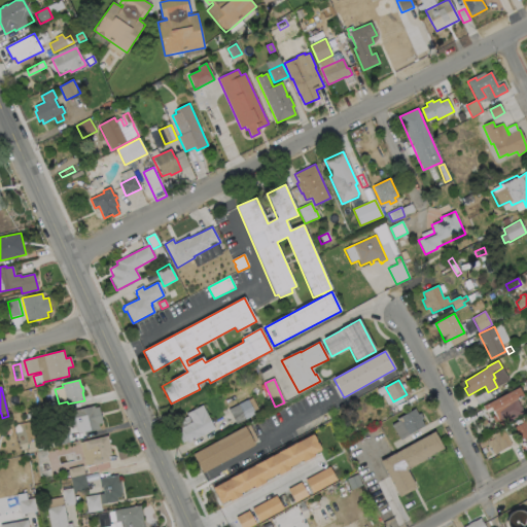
[(517,399),(525,414),(499,427),(497,421),(495,423),(492,417),(495,416),(492,411),(487,414),(486,411),(485,411),(482,407),(519,388),(523,396),(517,399)]
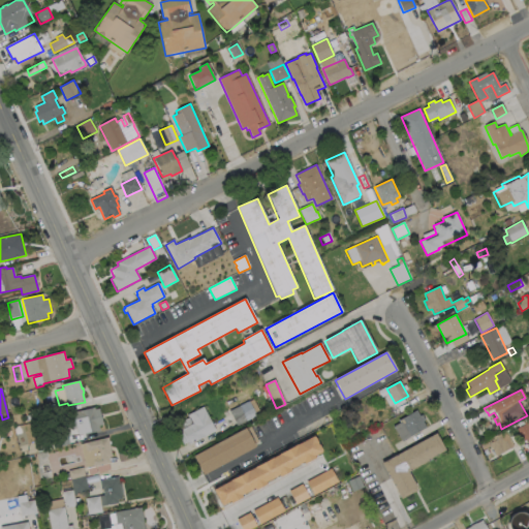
[(384,400),(378,403),(374,396),(380,393),(384,400)]
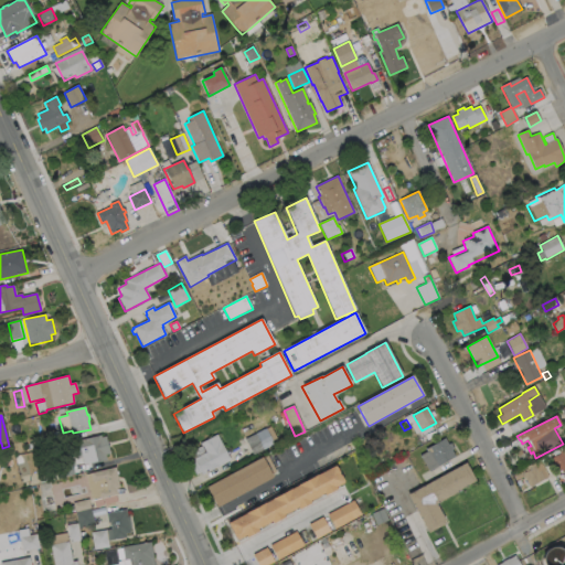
[(275,447),(254,458),(245,439),(265,428),(275,447)]
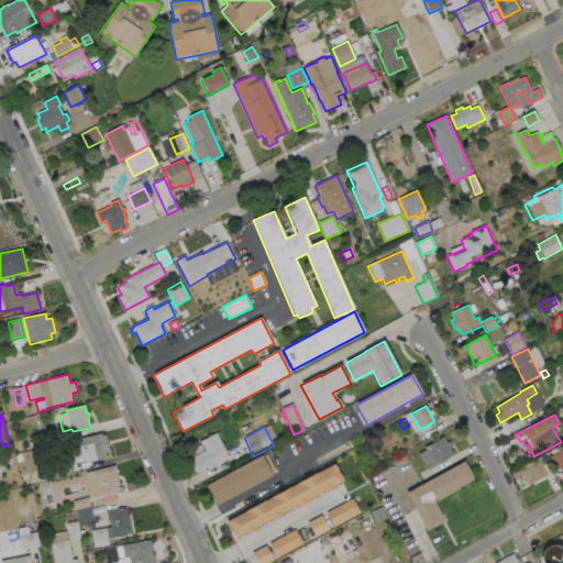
[(62,442),(48,445),(45,433),(59,430),(62,442)]
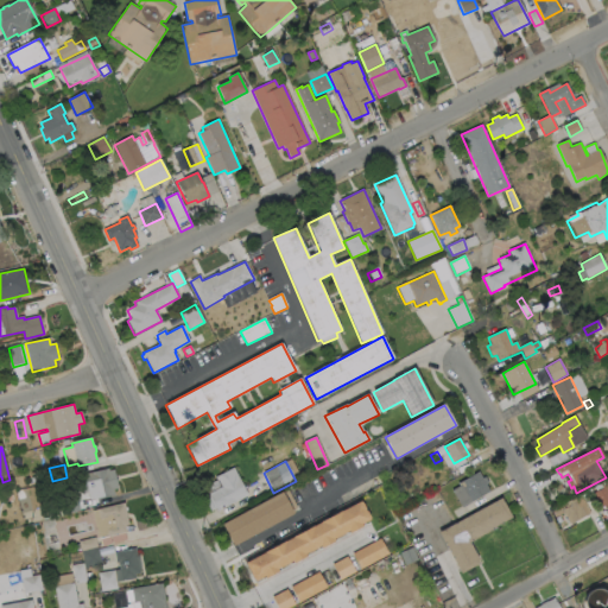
[(113,489),(115,494),(90,501),(88,492),(83,493),(80,476),(112,468),(116,489),(113,489)]
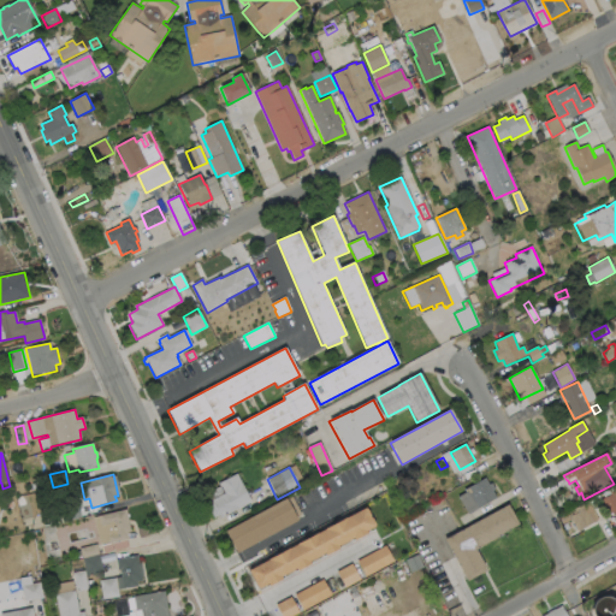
[(250,502),(220,519),(219,515),(214,519),(207,505),(212,503),(211,501),(224,493),(218,484),(236,474),(250,502)]
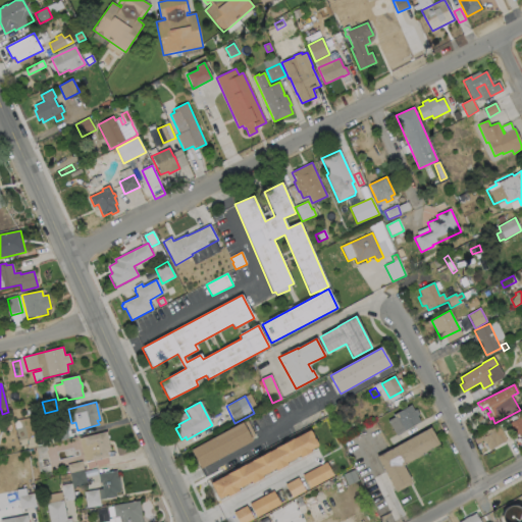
[(44,412),(34,414),(33,407),(42,405),(44,412)]
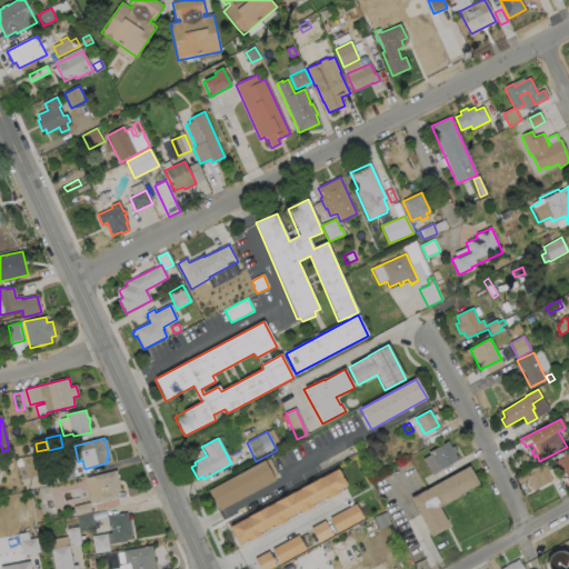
[(448,441),(451,448),(455,447),(458,452),(455,453),(458,460),(432,475),(423,459),(430,456),(428,452),(448,441)]
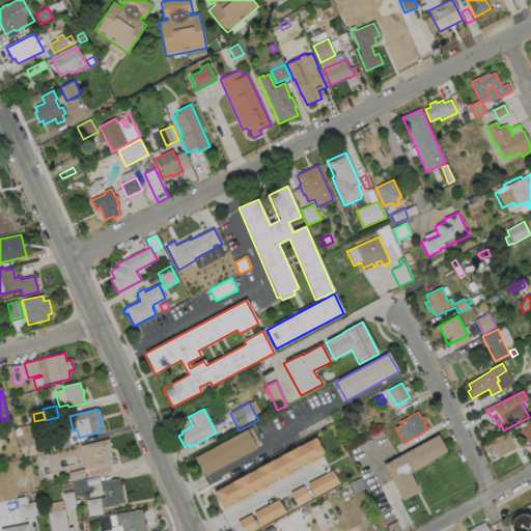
[(530,440),(523,445),(515,432),(526,426),(524,422),(530,418),(530,440)]
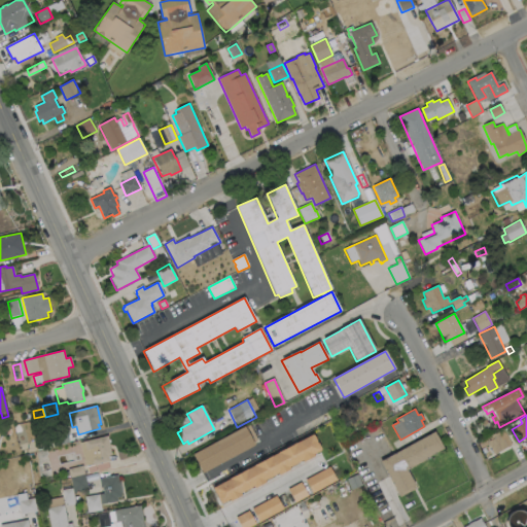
[(249,425),(257,441),(253,444),(254,447),(203,473),(192,454),(244,427),(245,427),(249,425)]
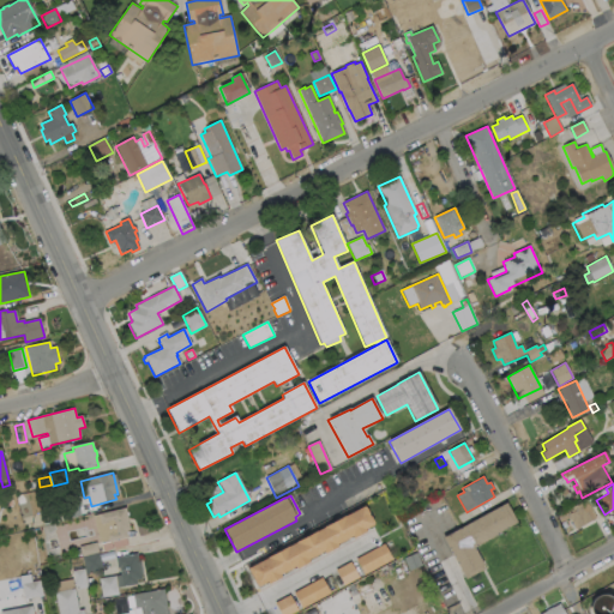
[(596,518),(575,530),(567,516),(571,513),(569,509),(587,500),(596,518)]
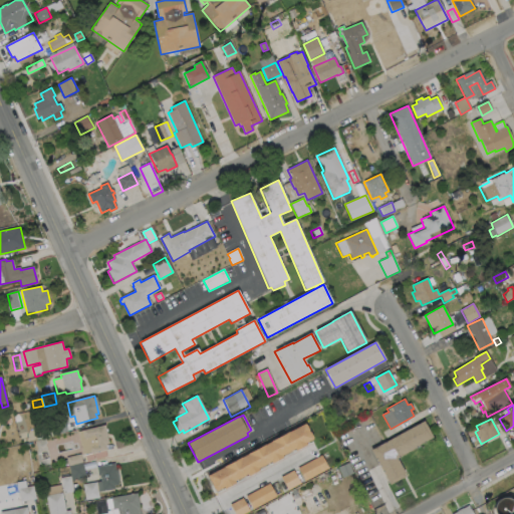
[(67,432),(53,435),(51,425),(64,422),(67,432)]
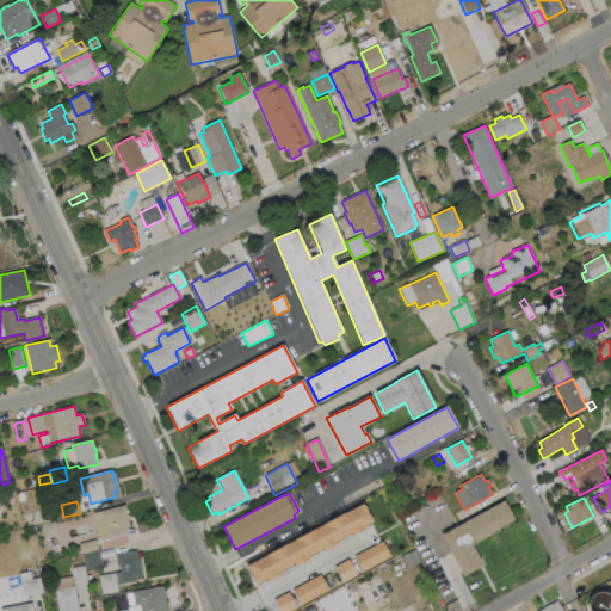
[(482,567),(463,578),(440,536),(504,501),(514,520),(497,530),(498,531),(471,545),(481,563),(480,563),(482,567)]
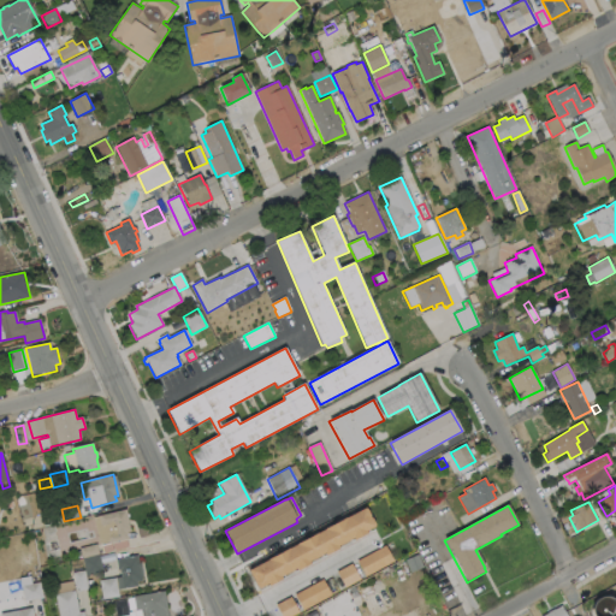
[(365,509),(366,510),(367,509),(369,516),(371,519),(372,519),(374,525),(374,527),(368,529),(369,532),(351,542),(350,539),(341,545),(342,546),(323,557),(321,555),(312,560),(313,562),(295,572),(294,570),(283,575),(284,578),(266,587),(265,586),(259,588),(259,587),(258,588),(254,581),(255,581),(253,579),(249,573),(249,570),(268,561),(267,560),(289,549),(289,550),(296,545),(296,544),(317,533),(318,534),(325,531),(325,529),(345,517),(347,519),(365,509)]
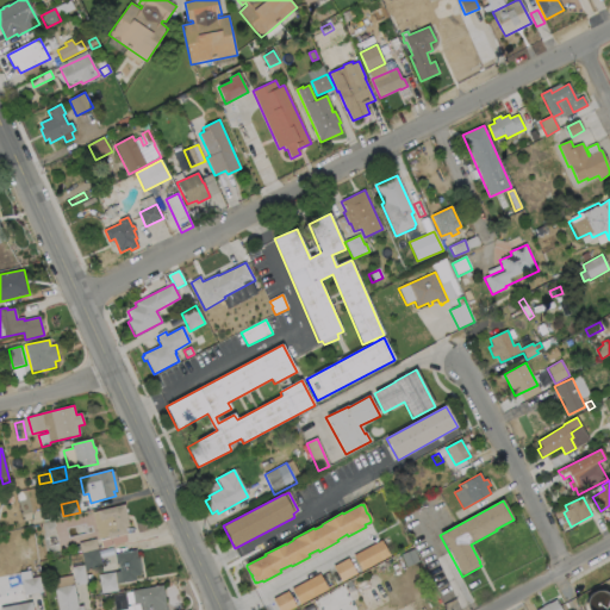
[(126,534),(110,539),(109,537),(99,540),(93,512),(125,505),(128,518),(126,518),(129,527),(125,528),(126,534)]
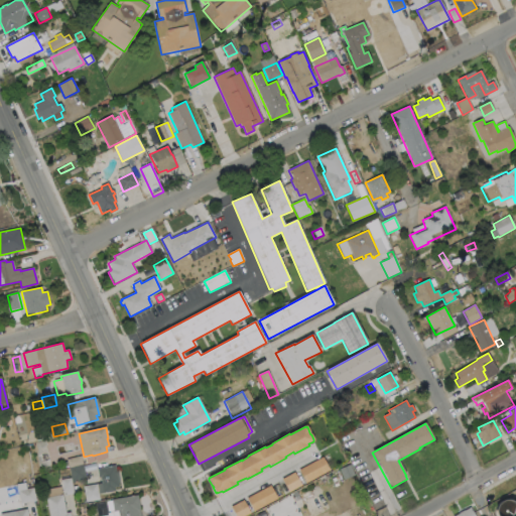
[(51,462),(43,464),(40,454),(49,452),(51,462)]
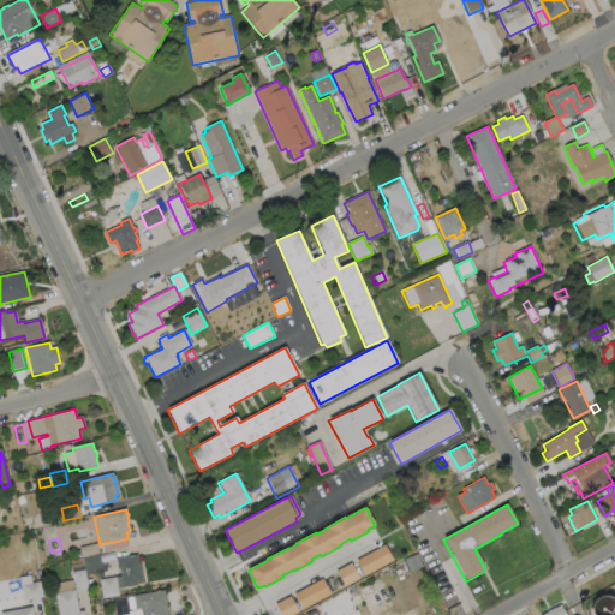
[(89,589),(77,591),(72,573),(85,569),(79,548),(97,544),(103,571),(85,575),(89,589)]
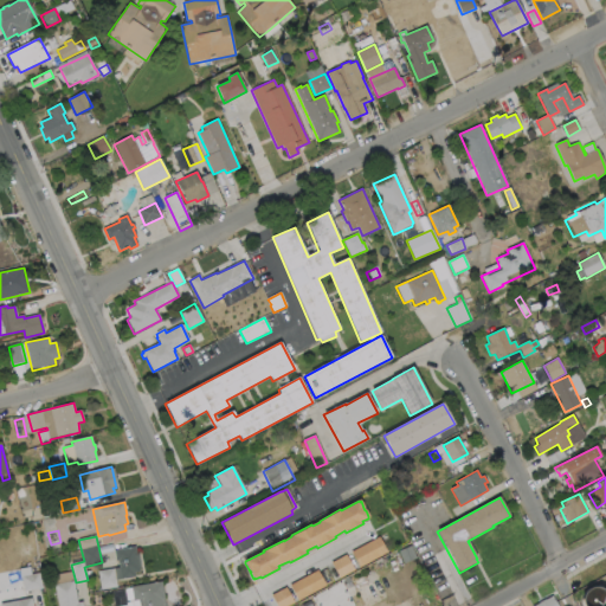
[(387,553),(360,568),(352,553),(379,537),(387,553)]
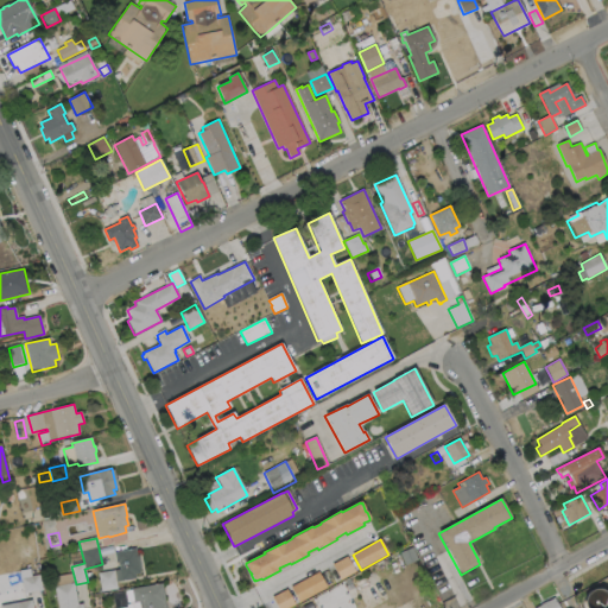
[(418,561),(405,565),(400,552),(413,548),(418,561)]
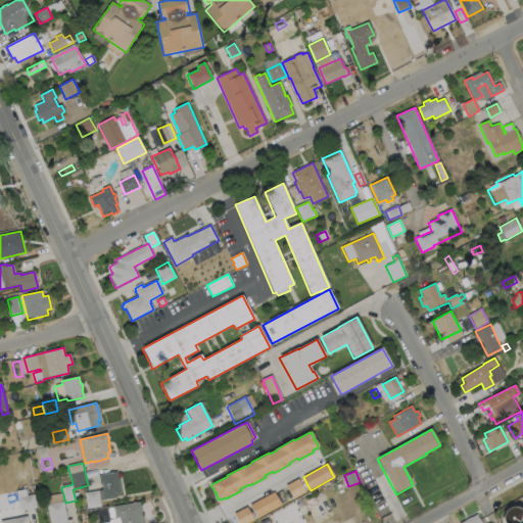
[(116,472),(119,478),(120,478),(122,490),(120,490),(121,493),(116,494),(116,498),(105,501),(102,483),(100,483),(98,475),(116,472)]
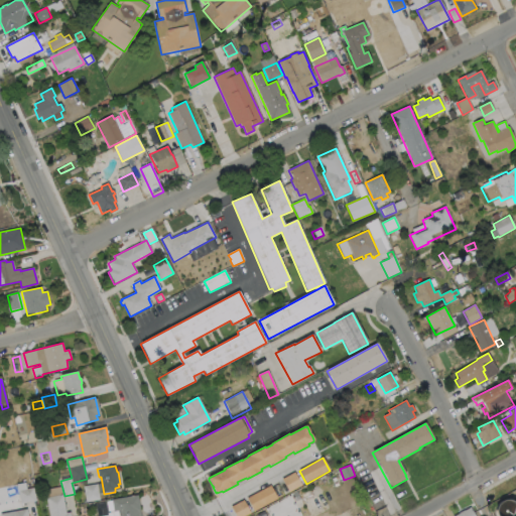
[(301,486),(289,493),(282,480),(294,473),(301,486)]
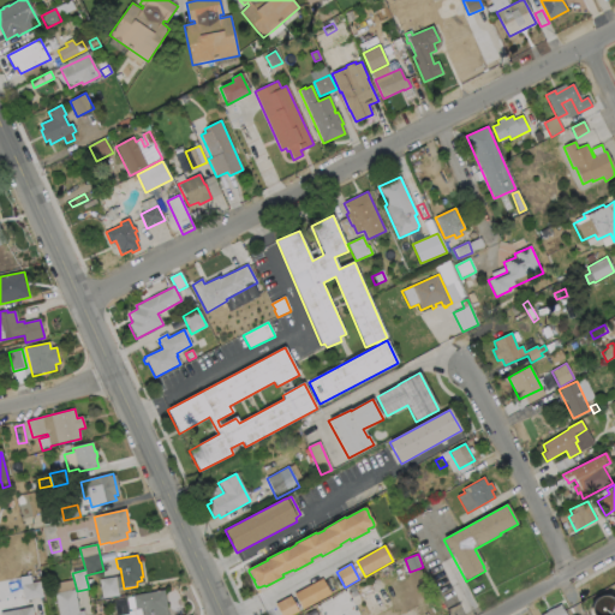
[(118,597),(103,599),(100,580),(117,577),(119,587),(117,587),(118,597)]
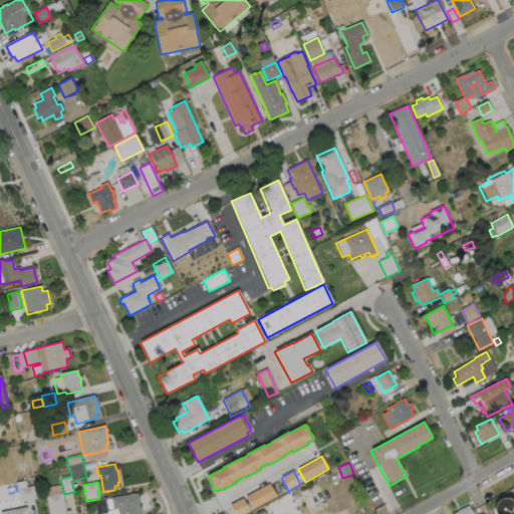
[(276,497),(253,510),(246,497),(269,484),(276,497)]
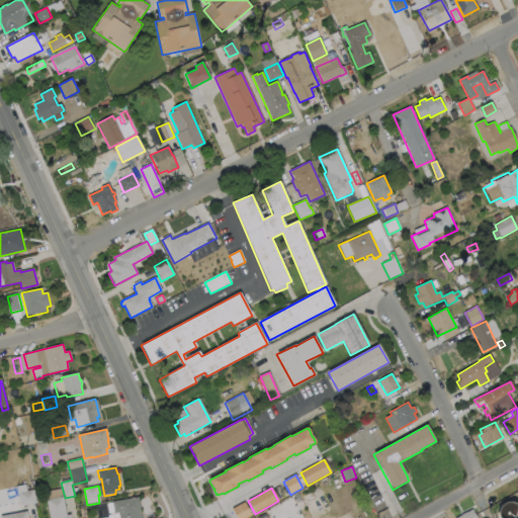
[(45,490),(46,498),(61,496),(60,489),(45,490)]
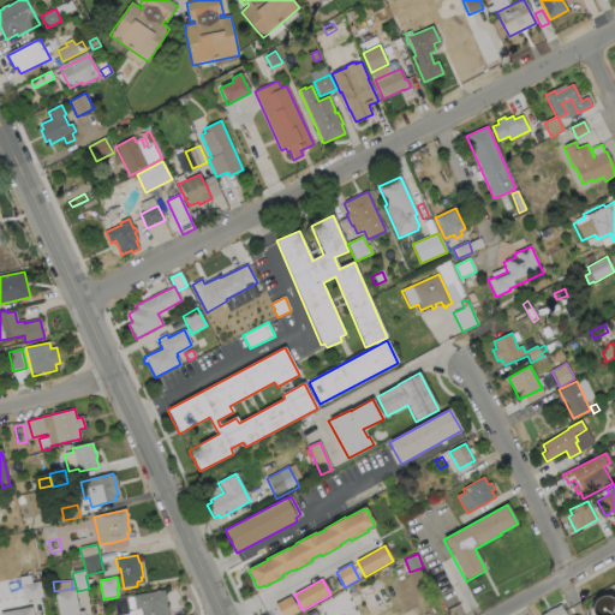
[(43,597),(24,602),(21,585),(41,581),(43,597)]
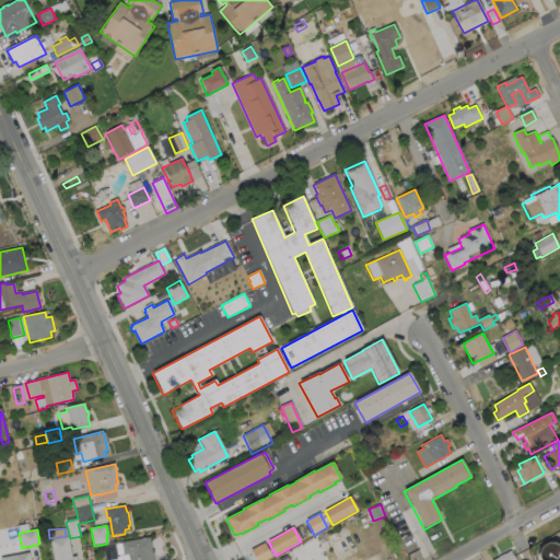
[(69,537),(72,557),(77,557),(77,559),(53,559),(50,540),(69,537)]
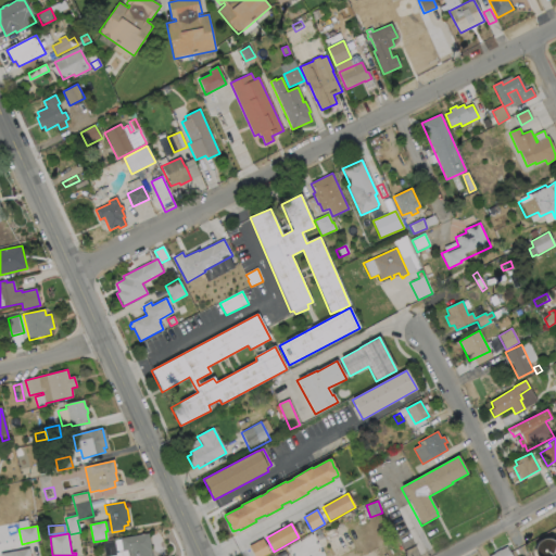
[(148,534),(151,555),(128,555),(127,551),(123,552),(121,539),(148,534)]
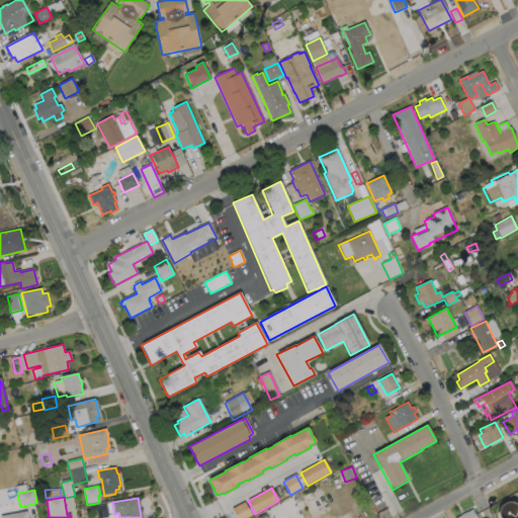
[(517,517),(517,502),(516,502),(512,501),(508,502),(505,504),(502,507),(501,510),(501,514),(502,517),(517,517)]
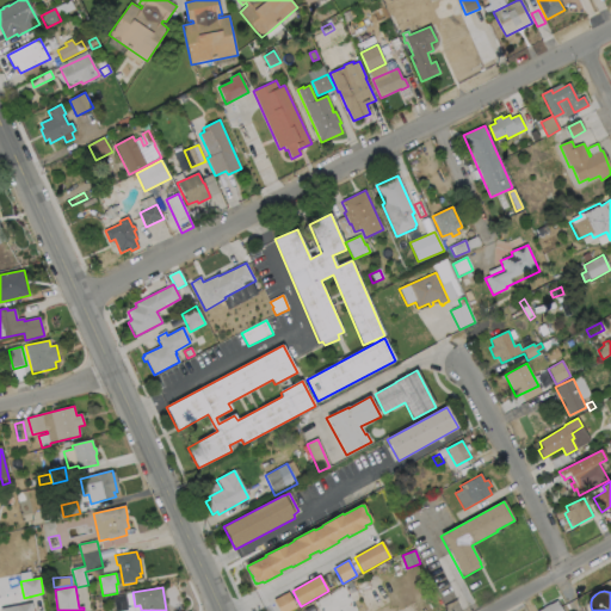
[(297,608),(290,610),(278,610),(273,600),(289,592),(297,608)]
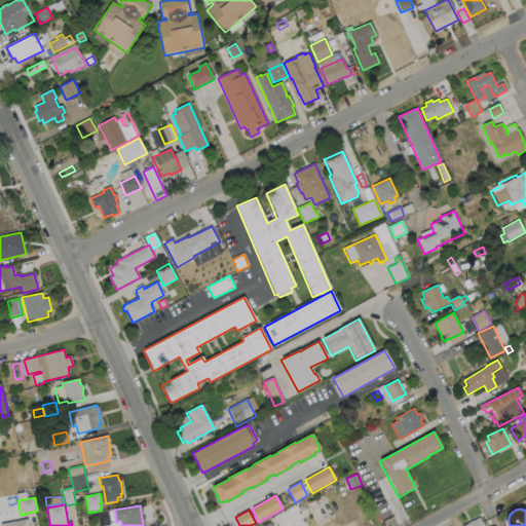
[(462,525),(480,517),(484,525),(462,525)]
